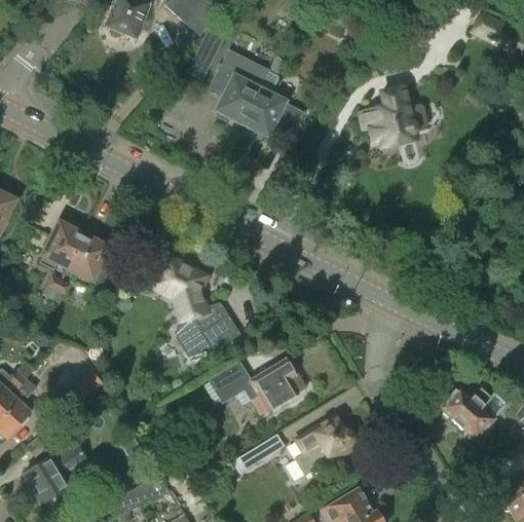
[(107,24),(106,25),(110,27),(110,28),(109,29),(109,30),(110,30),(110,31),(110,32),(110,33),(111,33),(111,34),(112,35),(113,35),(113,36),(114,36),(115,36),(116,36),(117,36),(118,36),(119,36),(120,36),(120,35),(121,35),(121,34),(122,34),(123,33),(123,32),(136,37),(149,4),(150,4),(150,3),(143,0),(116,0),(107,24)]
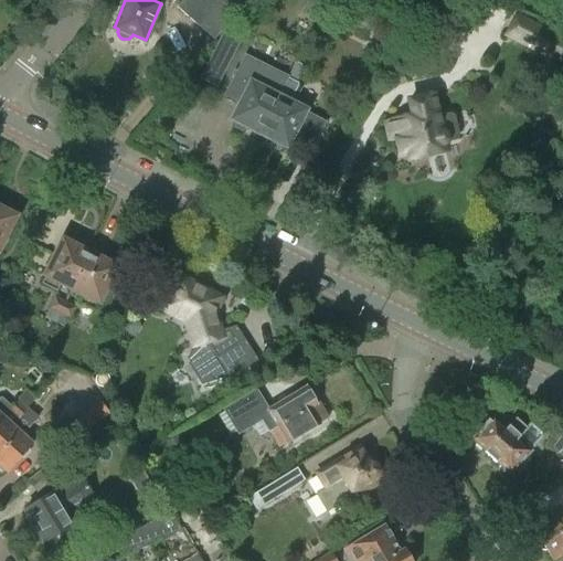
[(182,0),(179,4),(201,23),(221,0),(182,0)]
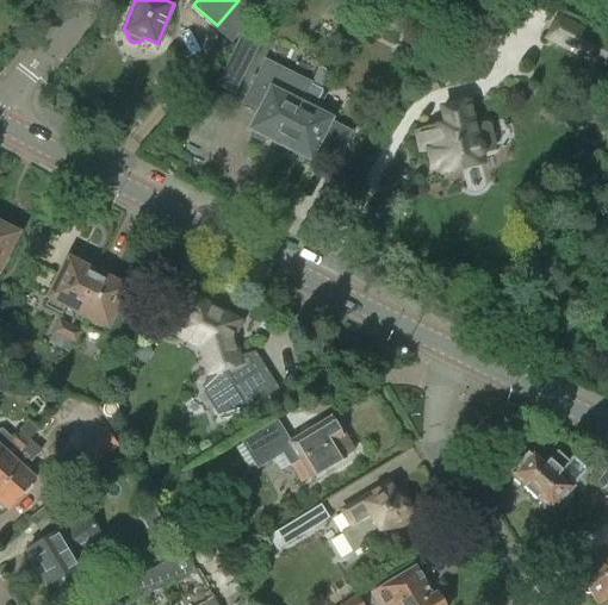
[(241,0),(259,16),(270,4),(265,0),(241,0)]
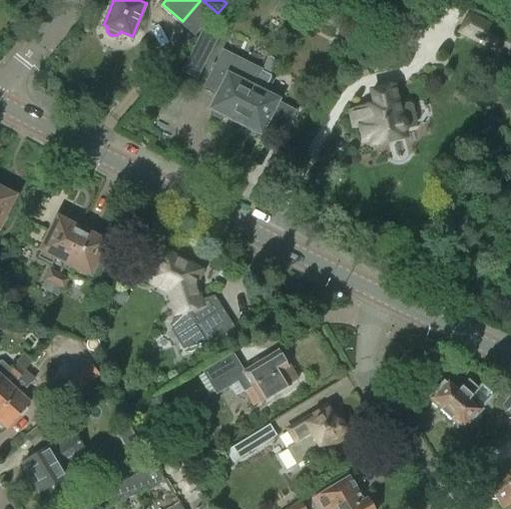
[(427,10),(412,0),(403,0),(397,9),(418,23),(427,10)]
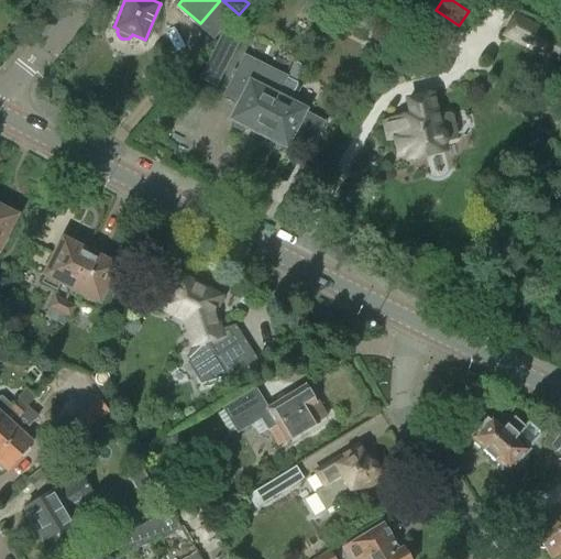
[(504,33),(560,61),(560,33),(515,11),(504,33)]
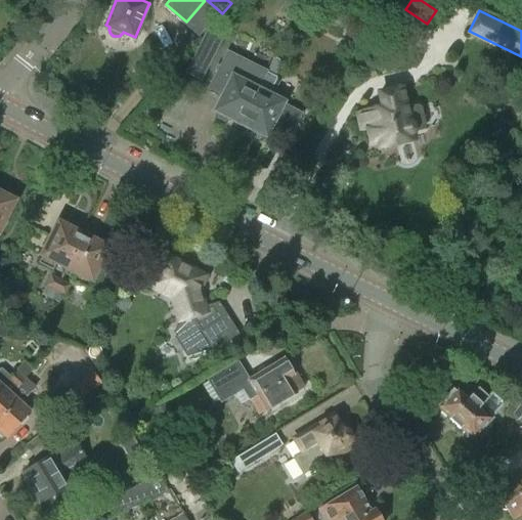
[(208,27),(184,72),(200,80),(223,35),(208,27)]
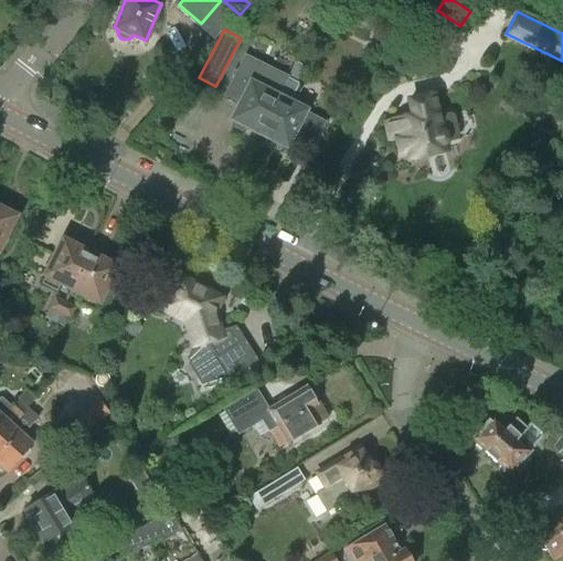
[(247,53),(226,93),(243,101),(234,117),(236,118),(236,119),(236,125),(243,128),(247,126),(248,124),(251,125),(262,130),(288,75),(247,53)]
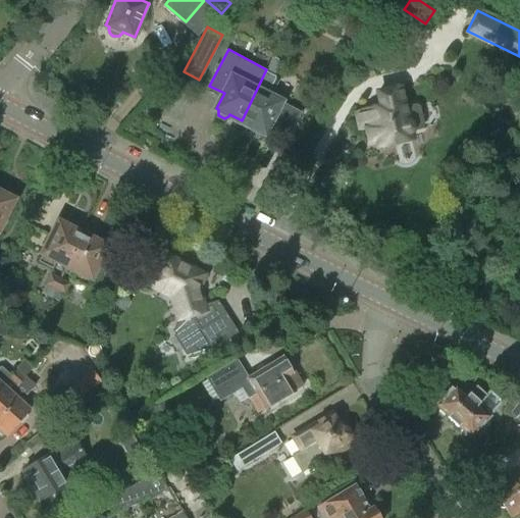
[(266,69),(242,120),(251,124),(251,125),(253,126),(252,127),(252,133),(259,136),(262,134),(263,132),(266,133),(272,120),(291,130),(300,111),(281,102),(282,100),(268,93),(270,89),(269,89),(277,74),(274,72),(281,58),(273,54),(266,69)]
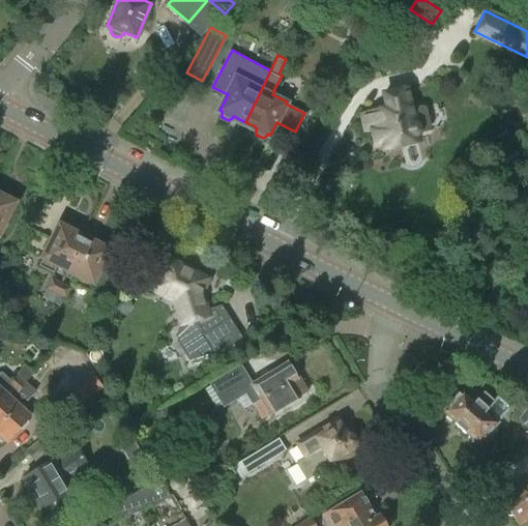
[(384,139),(385,145),(418,138),(416,130),(429,128),(431,125),(427,107),(422,105),(412,107),(407,87),(384,92),(388,108),(364,114),(368,127),(374,125),(378,140),(384,139)]
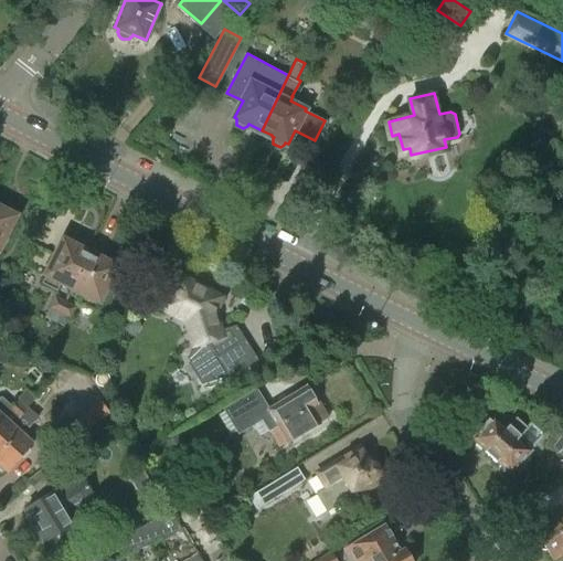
[(0,204),(0,249),(18,214),(13,212),(13,209),(7,205),(3,207),(0,204)]
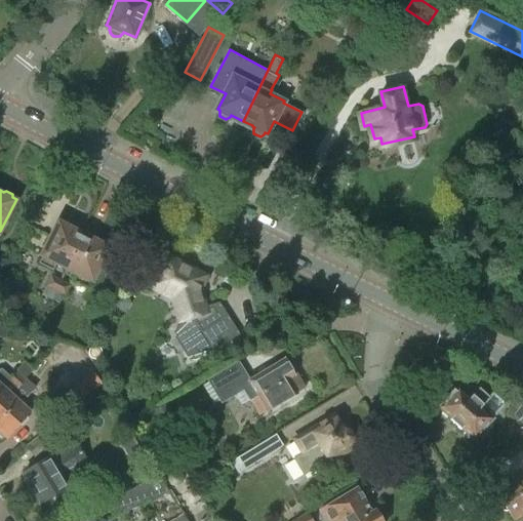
[(57,261),(68,266),(84,233),(75,228),(74,224),(67,221),(64,223),(59,219),(42,253),(43,253),(40,261),(54,269),(57,261)]
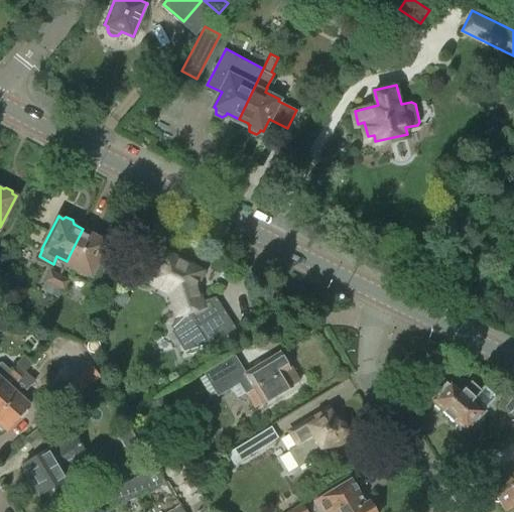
[(83,229),(67,261),(77,266),(73,274),(87,281),(91,273),(92,274),(108,241),(105,240),(105,237),(99,234),(96,235),(83,229)]
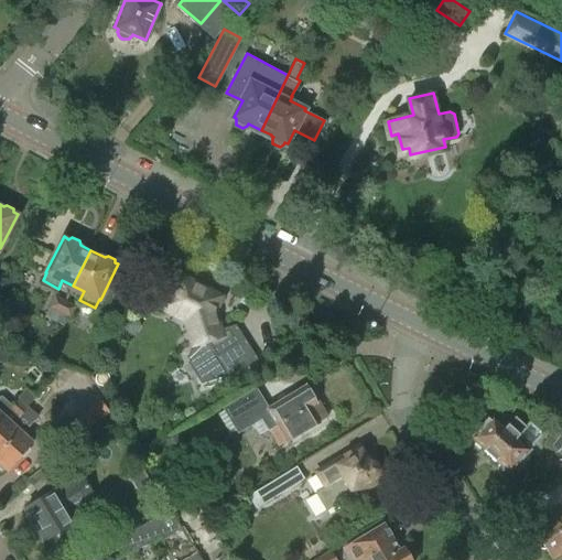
[(183,277),(169,303),(188,313),(198,347),(192,348),(187,357),(194,368),(197,367),(222,367),(226,375),(255,357),(242,338),(241,340),(231,325),(218,329),(212,308),(218,295),(208,290),(207,284),(196,279),(191,281),(183,277)]
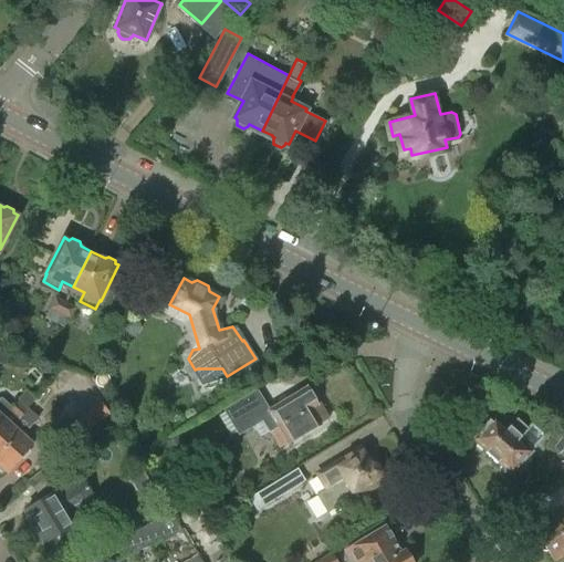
[(51,306),(61,312),(66,300),(56,294),(50,306),(51,306)]
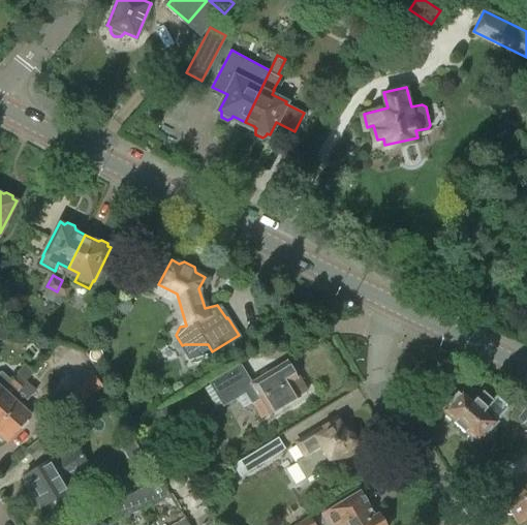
[(62,280),(57,291),(64,295),(67,296),(72,284),(62,280)]
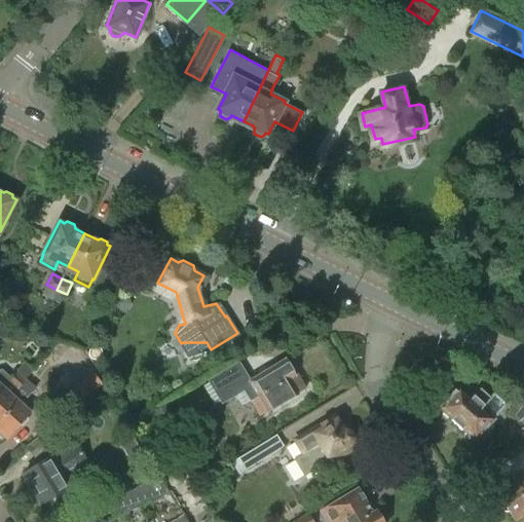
[(47,285),(44,292),(53,296),(57,290),(47,285)]
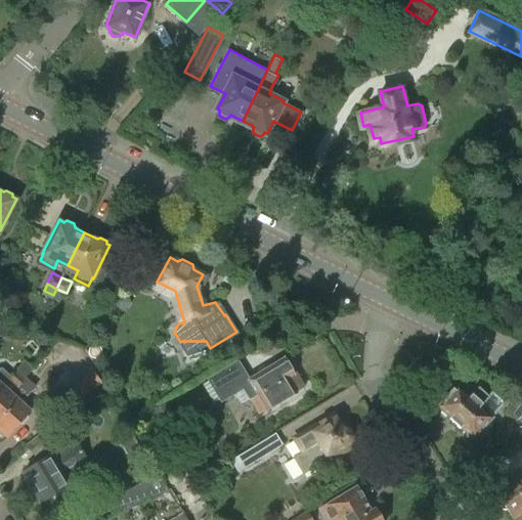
[(56,289),(53,295),(59,299),(63,292),(56,289)]
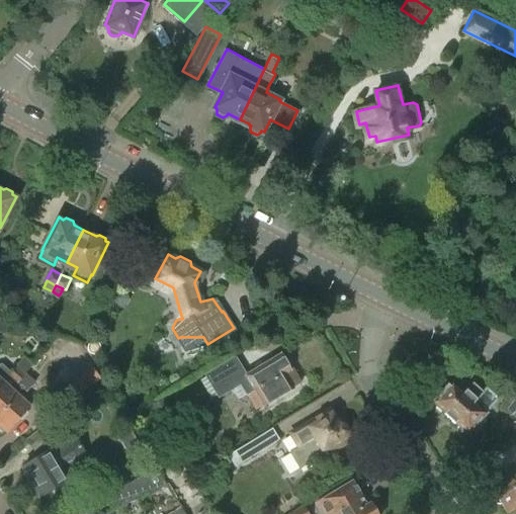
[(117,287),(113,296),(117,306),(126,306),(131,296),(127,288),(117,287)]
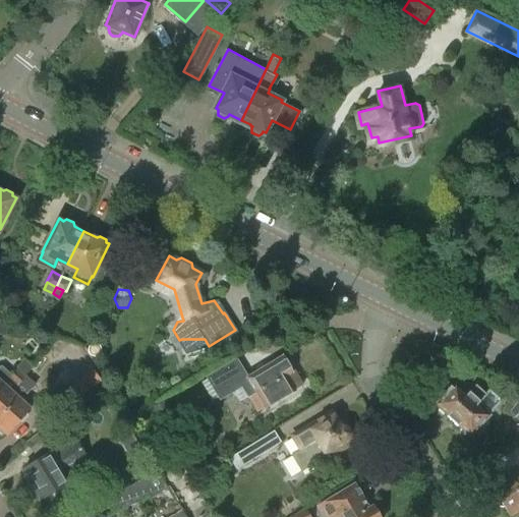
[(207,376),(221,399),(244,385),(257,405),(264,401),(267,406),(304,384),(295,369),(292,370),(283,355),(249,376),(238,356),(207,376)]
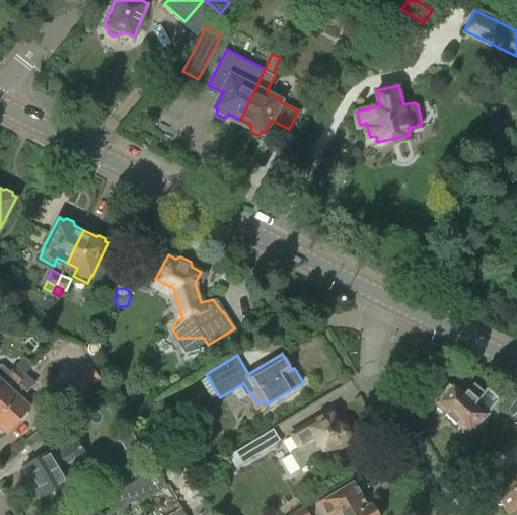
[(0,399),(30,367),(33,363),(25,355),(12,369),(3,360),(0,363),(0,399)]
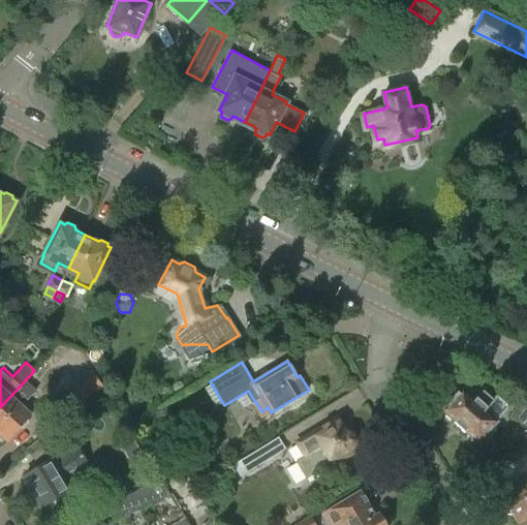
[(94,372),(67,394),(76,406),(103,384),(94,372)]
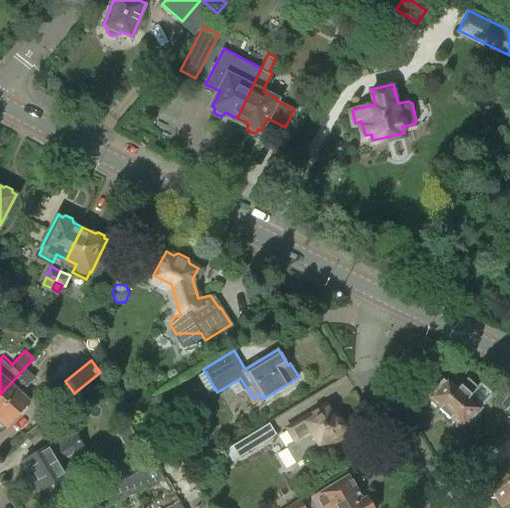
[(30,362),(0,394),(0,420),(2,422),(4,421),(8,424),(21,410),(23,411),(28,406),(28,403),(30,400),(21,392),(40,371),(30,362)]
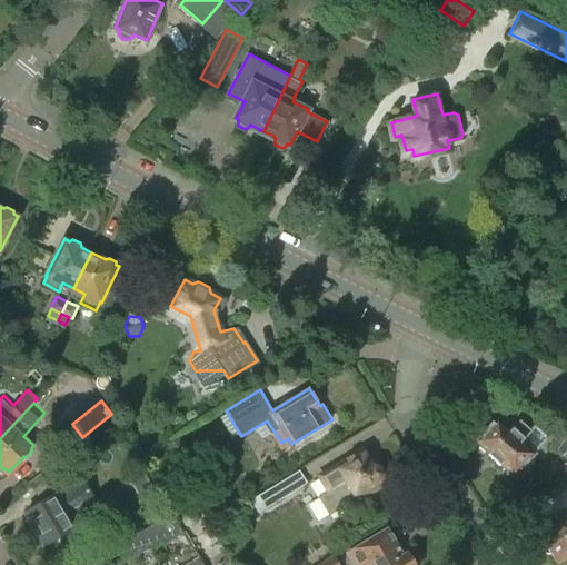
[(479,439),(491,450),(489,453),(500,464),(503,461),(515,472),(518,468),(523,473),(534,459),(529,456),(533,452),(547,436),(535,425),(531,428),(520,418),(509,430),(498,419),(495,423),(493,420),(490,423),(486,423),(481,428),(481,432),(479,435),(481,437),(479,439)]
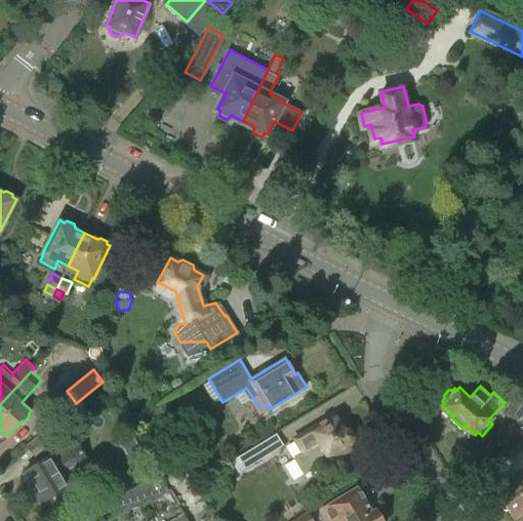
[(522,393),(507,410),(518,419),(522,414),(522,393)]
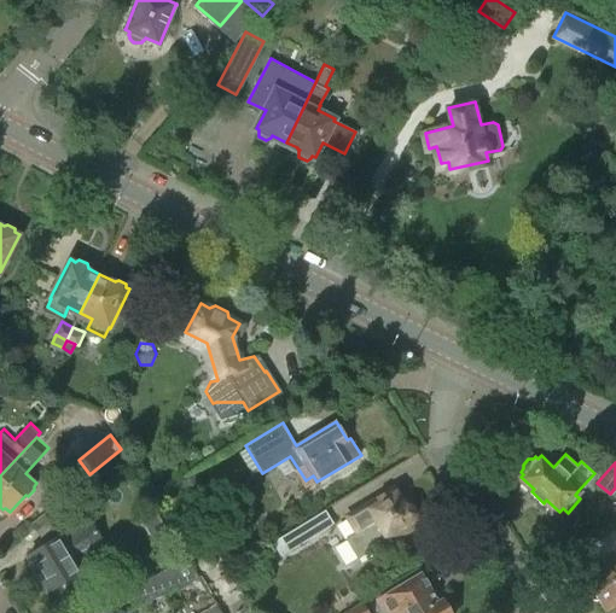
[(348,514),(358,530),(346,537),(359,558),(400,532),(401,533),(416,525),(414,523),(418,521),(416,517),(417,514),(413,507),(408,506),(405,500),(404,501),(395,486),(348,514)]
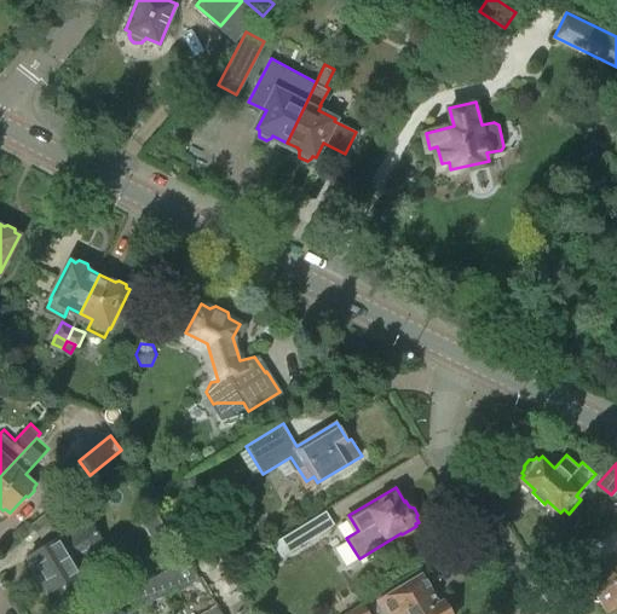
[(90,519),(30,556),(51,590),(82,571),(76,561),(105,543),(90,519)]
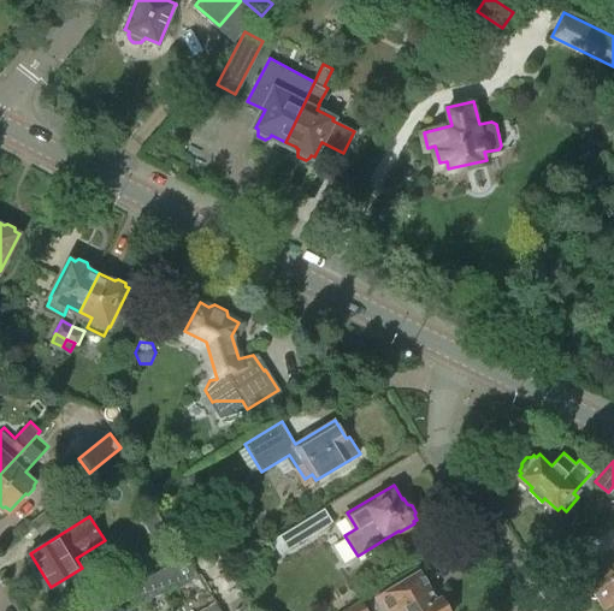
[(602,564),(584,575),(590,585),(586,592),(591,598),(597,598),(603,606),(613,599),(613,527),(590,541),(602,564)]
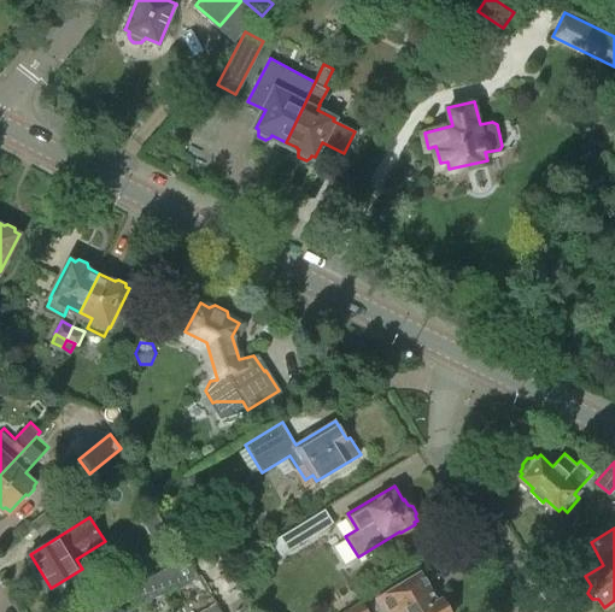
[(291,530),(277,539),(285,552),(299,545),(291,530)]
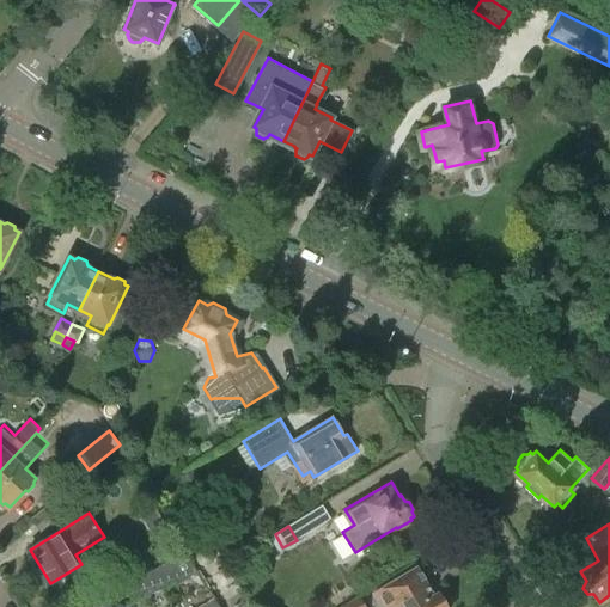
[(202,562),(208,563),(214,559),(215,553),(212,549),(206,547),(200,551),(199,557),(202,562)]
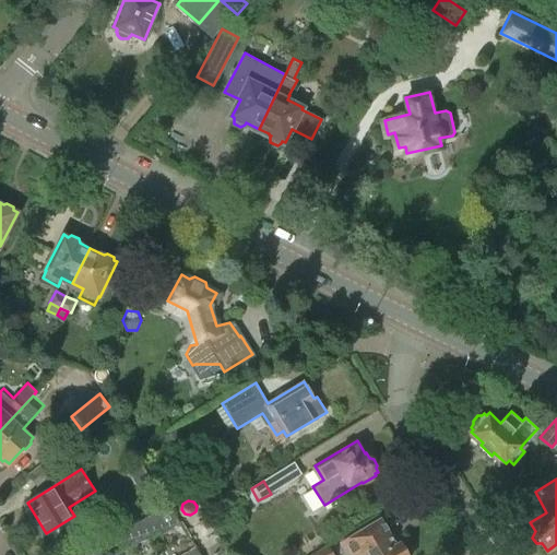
[(169,503),(126,529),(132,540),(134,544),(160,529),(162,532),(172,527),(175,531),(173,532),(179,543),(182,542),(191,536),(181,521),(169,503)]
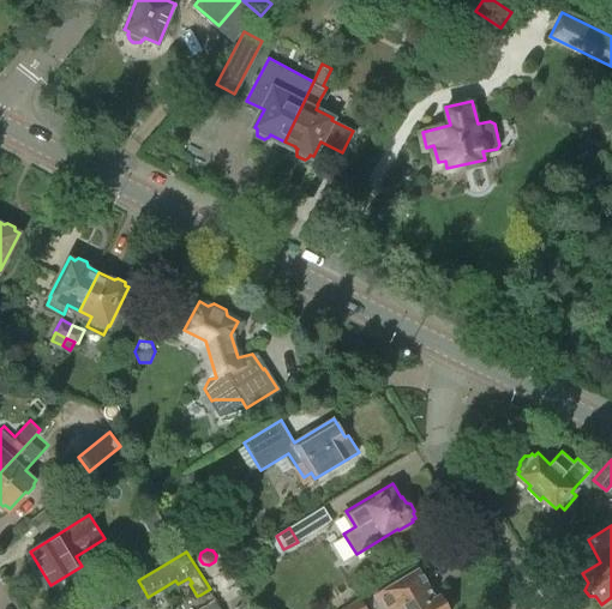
[(419,570),(377,596),(384,608),(448,608),(441,595),(436,597),(419,570)]
